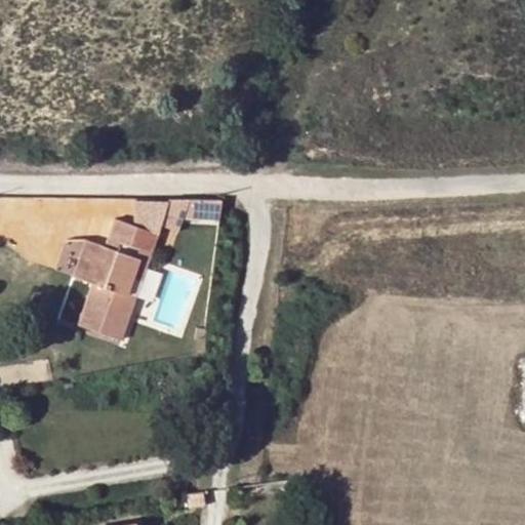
[(133,226),(160,236),(163,226),(160,225),(168,200),(137,200),(137,215),(133,226)]
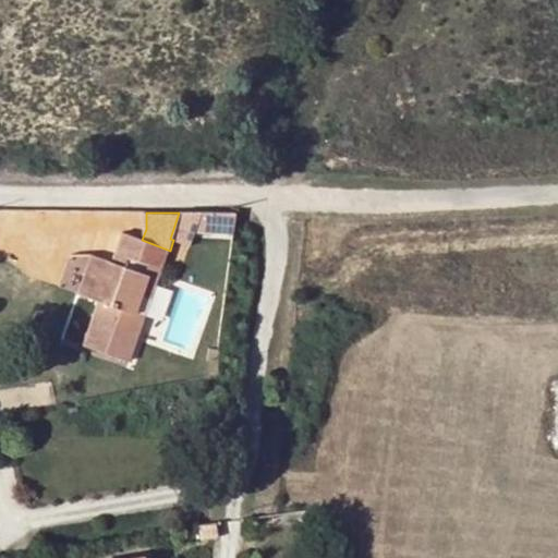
[(205,213),(179,213),(170,239),(173,240),(194,246),(198,232),(205,213)]
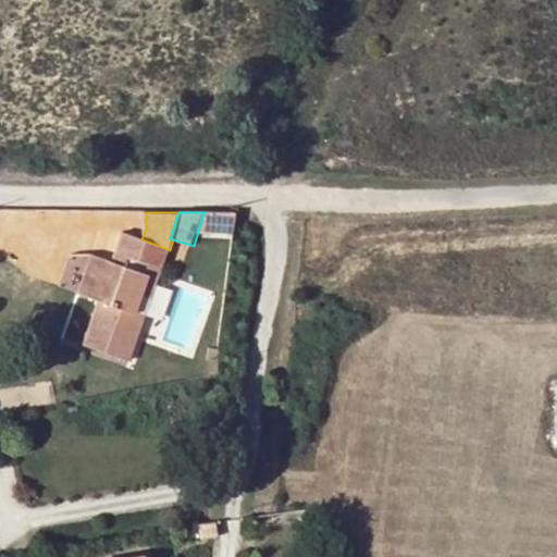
[(238,213),(205,212),(198,232),(237,233),(238,213)]
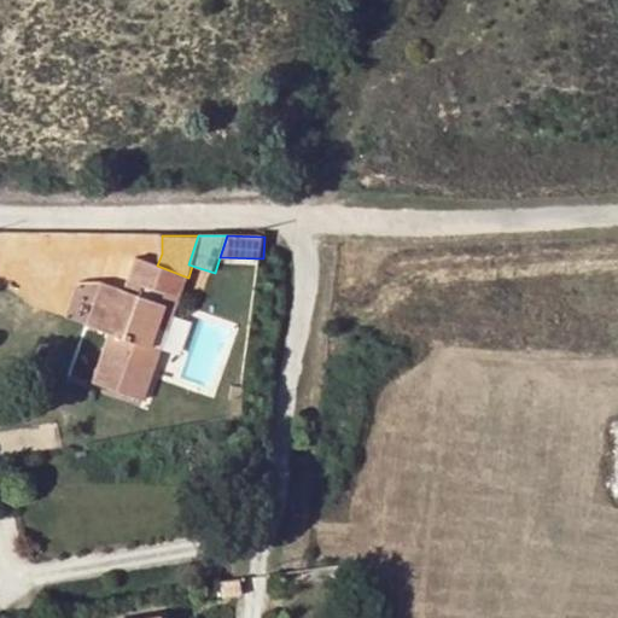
[(134,257),(127,278),(143,284),(136,296),(122,290),(114,286),(99,330),(108,333),(91,379),(144,398),(157,360),(147,356),(151,347),(157,326),(167,304),(176,309),(188,278),(157,266),(134,257)]
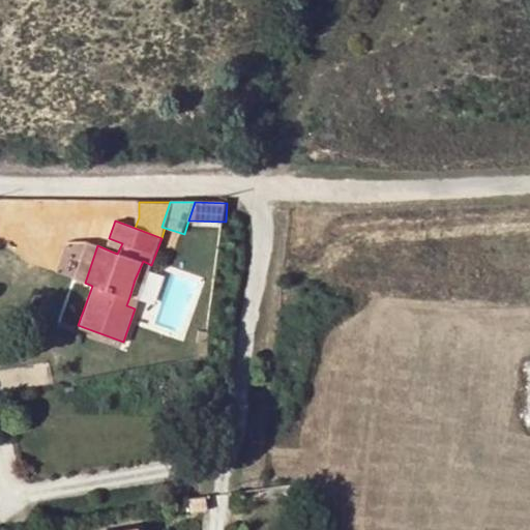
[(122,243),(109,238),(105,248),(117,254),(122,243)]
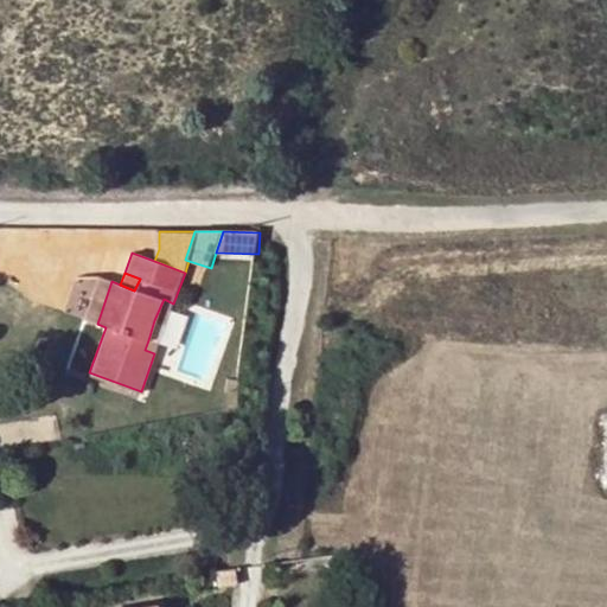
[(97,324),(112,281),(98,275),(83,319),(97,324)]
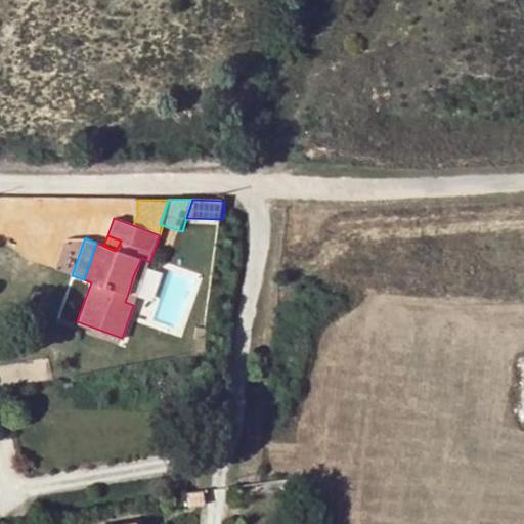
[(141,258),(133,276),(142,280),(149,262),(141,258)]
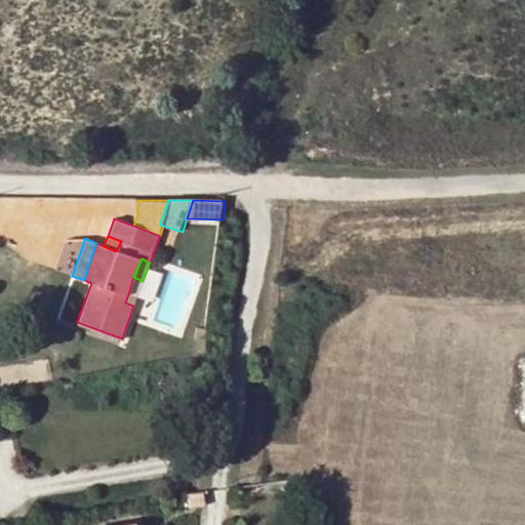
[(136,297),(128,294),(125,303),(133,306),(136,297)]
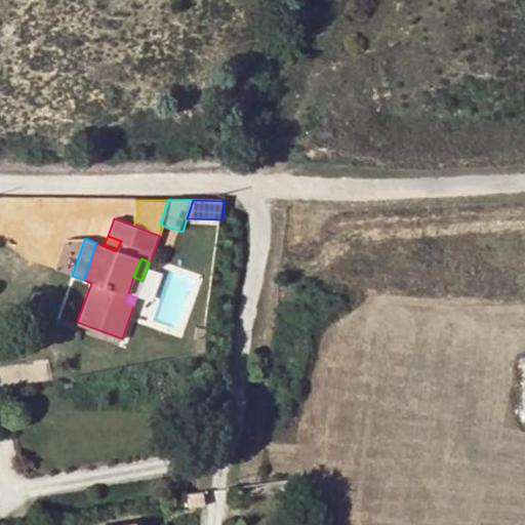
[(75,322),(81,301),(67,298),(61,318),(75,322)]
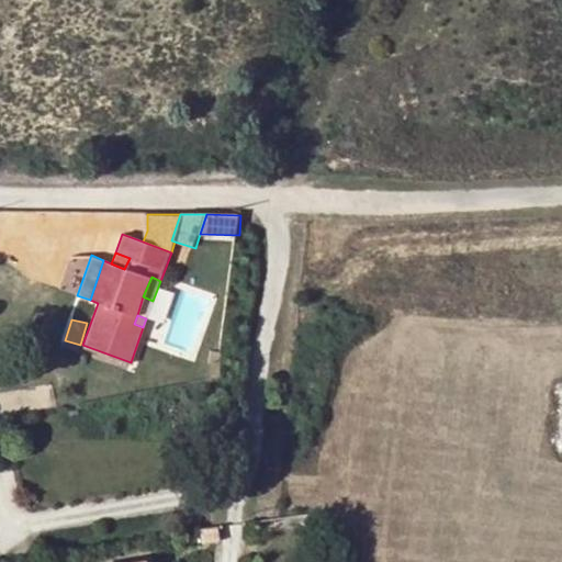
[(222,350),(209,350),(209,364),(221,366),(222,350)]
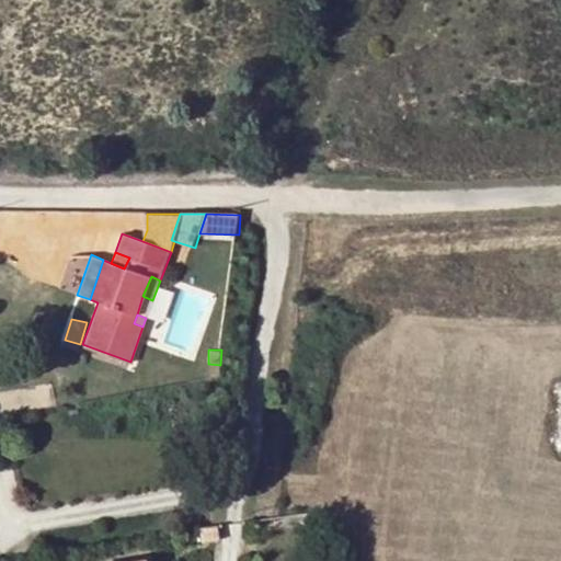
All buildings are outlined.
